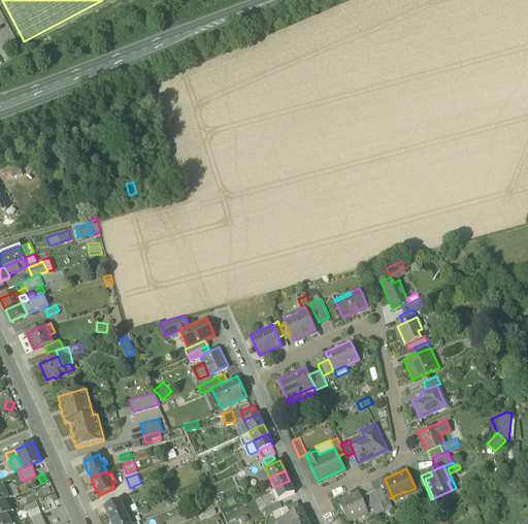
[(294,491),(289,481),(274,487),(278,497),(294,491)]
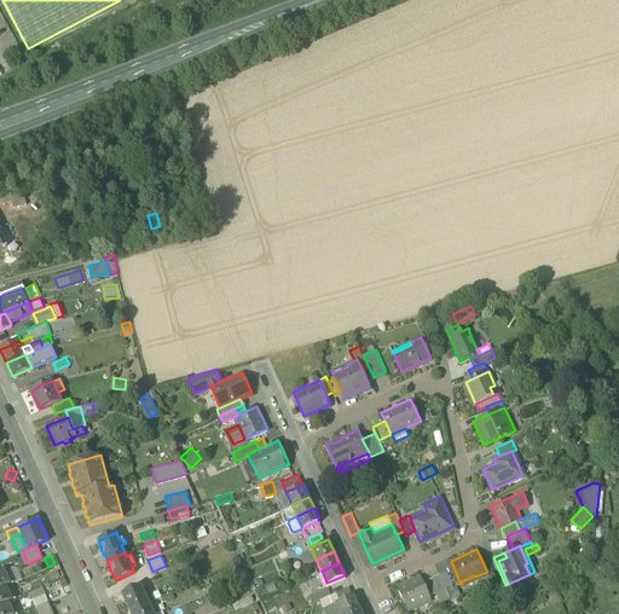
[(13,566),(5,571),(11,584),(22,579),(16,567),(13,566)]
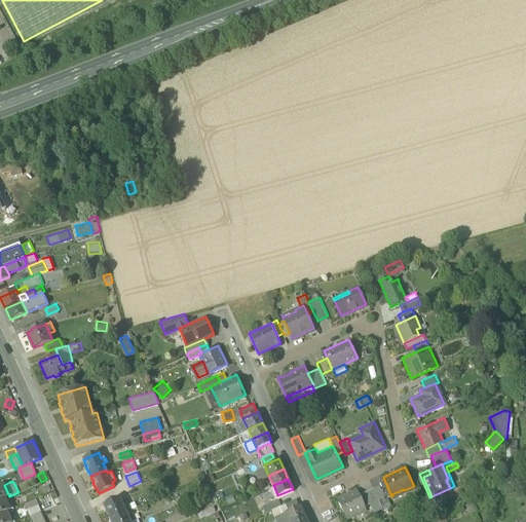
[(379,484),(373,486),(378,497),(384,495),(379,484)]
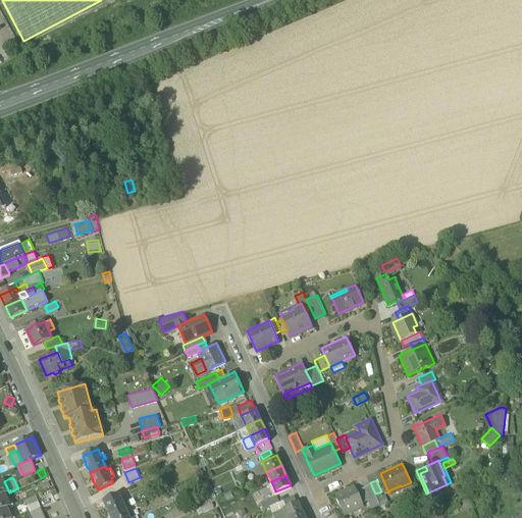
[(0,497),(5,495),(9,493),(4,481),(0,482),(0,497)]
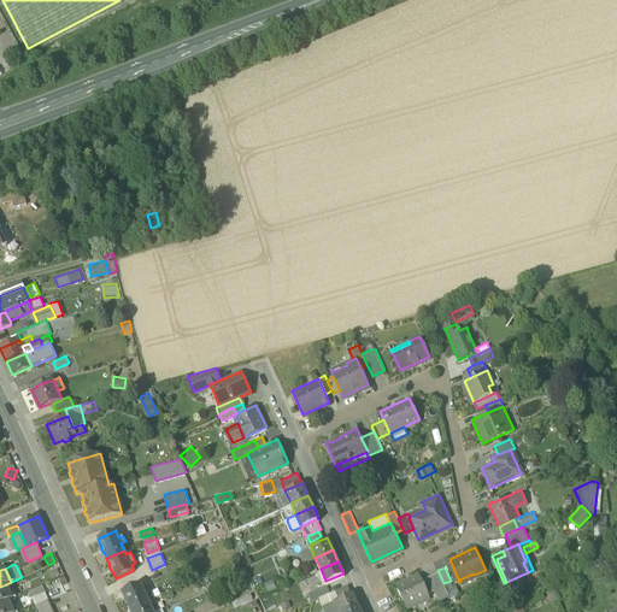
[(434,588),(444,583),(438,570),(421,578),(427,592),(434,588)]
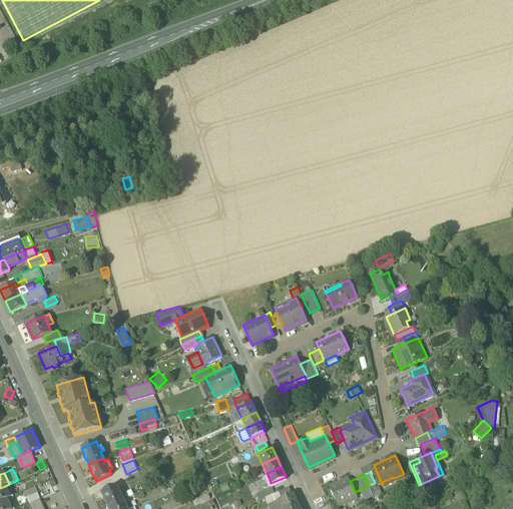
[(330,485),(338,504),(357,496),(355,492),(350,481),(348,477),(330,485)]
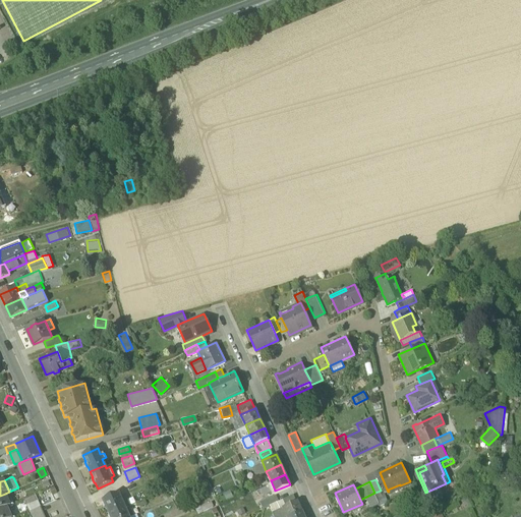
[(55,498),(51,486),(37,492),(41,503),(55,498)]
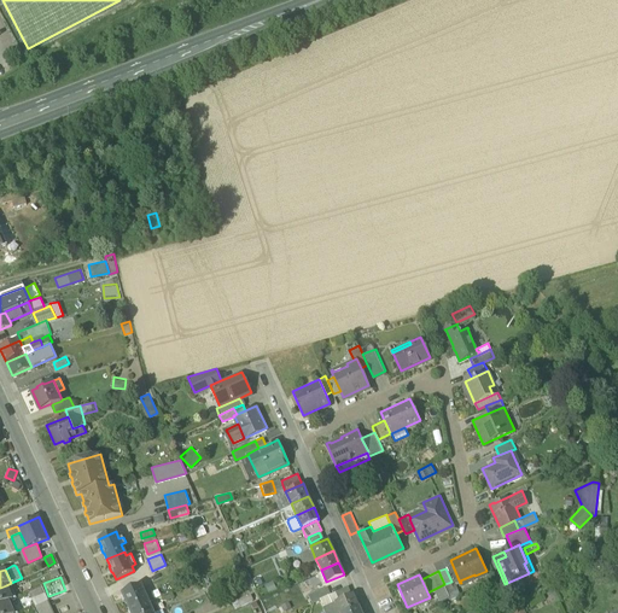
[(273,579),(264,583),(268,590),(277,587),(273,579)]
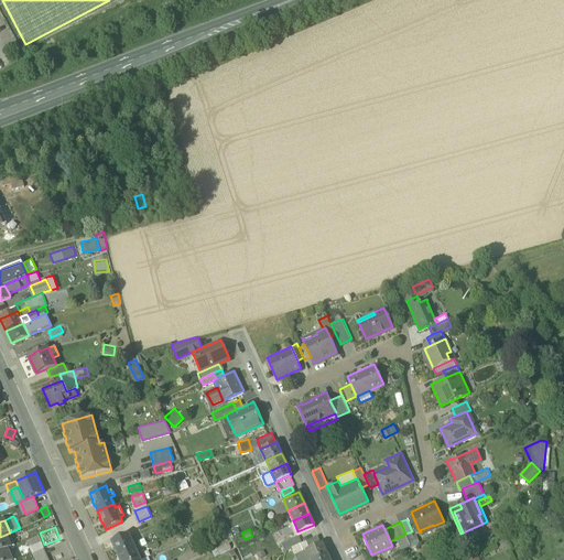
[(111,540),(118,556),(136,548),(129,532),(111,540)]
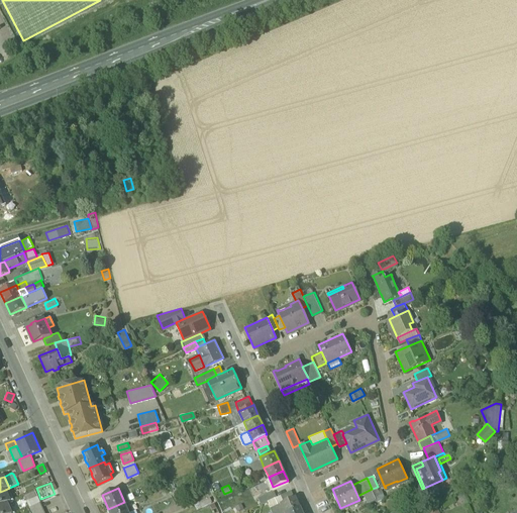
[(382,488),(373,492),(377,498),(377,500),(385,496),(382,488)]
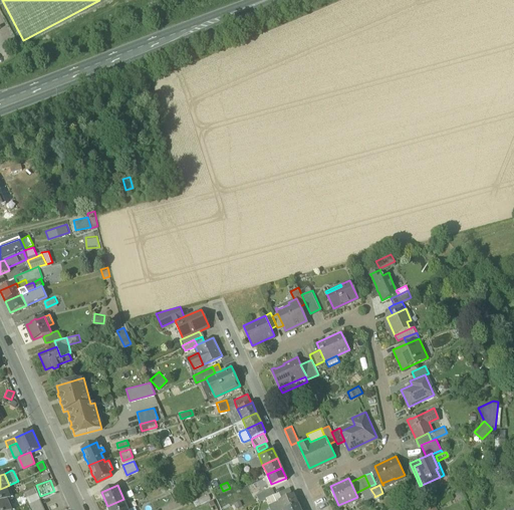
[(266,496),(275,492),(272,486),(256,493),(259,499),(266,496)]
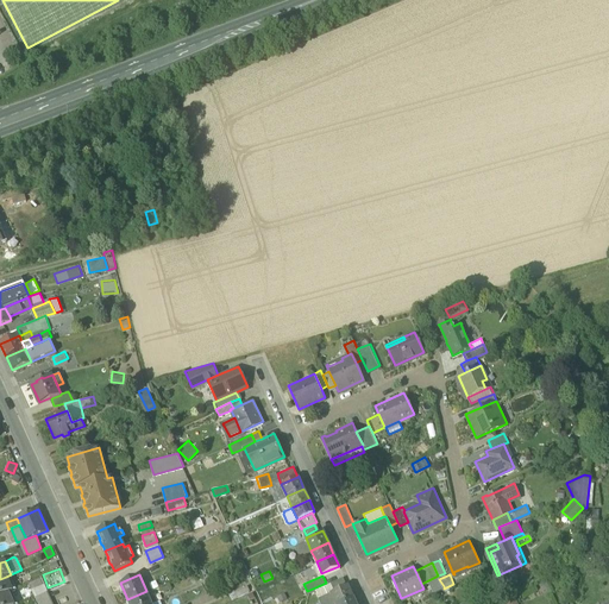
[(331,582),(334,590),(347,585),(343,576),(331,582)]
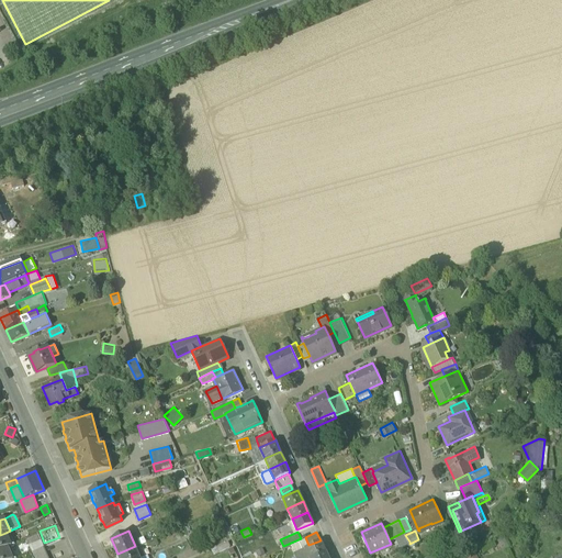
[(405,535),(404,532),(395,536),(400,546),(409,542),(405,535)]
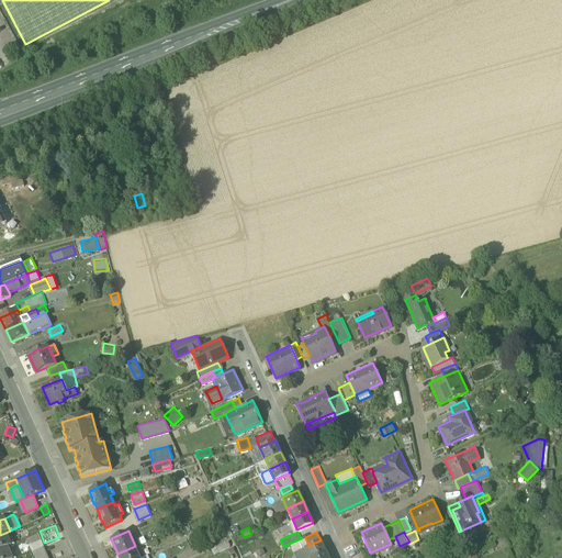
[(12,545),(6,533),(0,535),(0,549),(8,547),(12,545)]
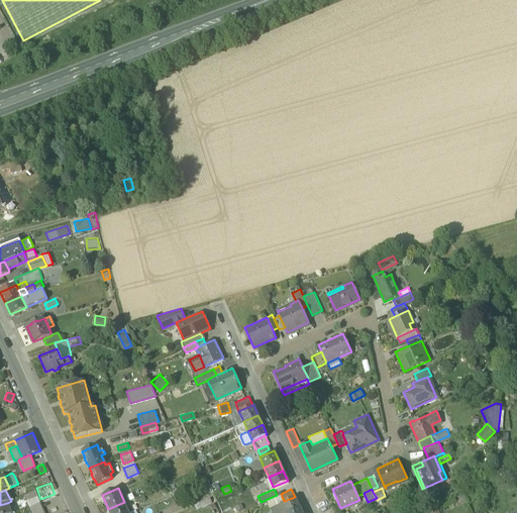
[(22,496),(24,502),(37,496),(34,490),(22,496)]
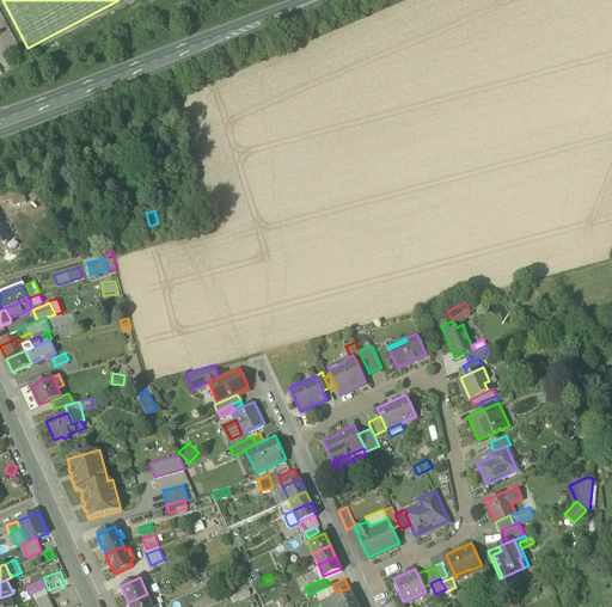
[(152,592),(154,595),(163,592),(165,592),(171,589),(169,583),(152,592)]
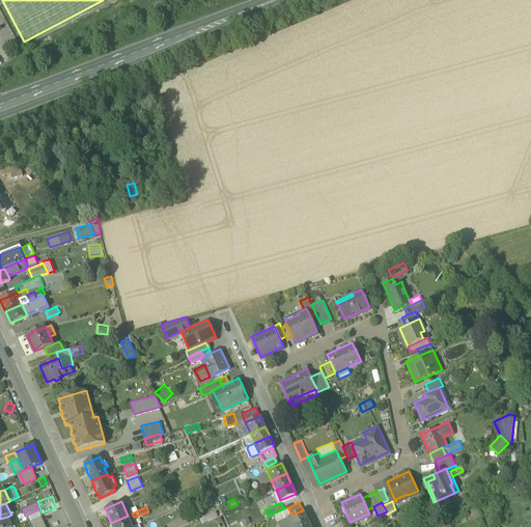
[(291,515),(288,507),(284,508),(275,512),(278,521),(288,517),(291,515)]
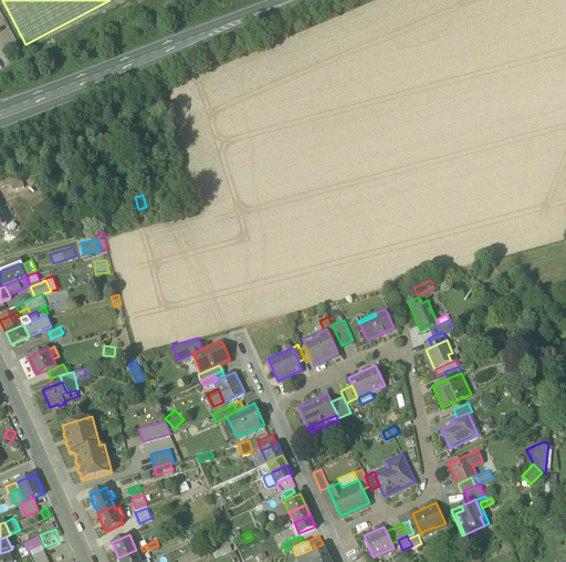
[(43,550),(41,543),(27,550),(30,555),(43,550)]
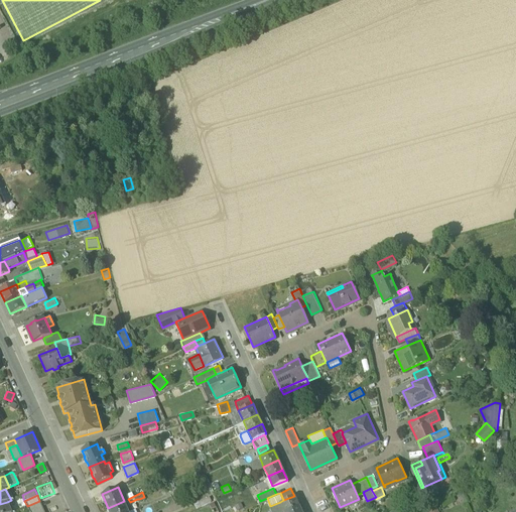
[(283,500),(280,502),(284,511),(299,505),(294,495),(294,496),(283,500)]
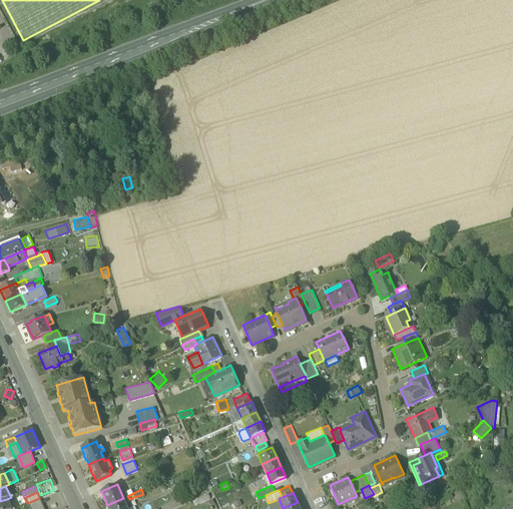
[(204,500),(202,495),(192,499),(194,504),(204,500)]
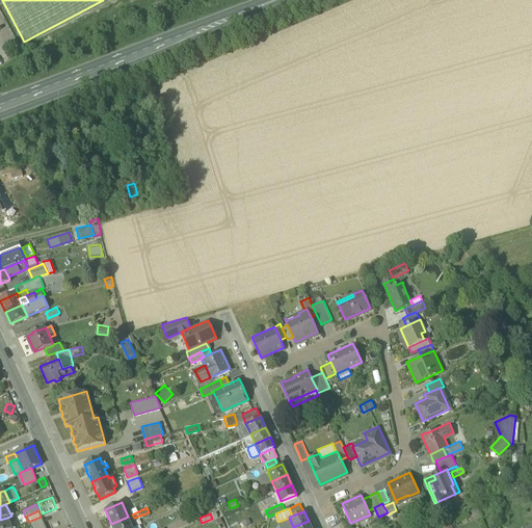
[(185,515),(163,522),(165,527),(187,521),(185,515)]
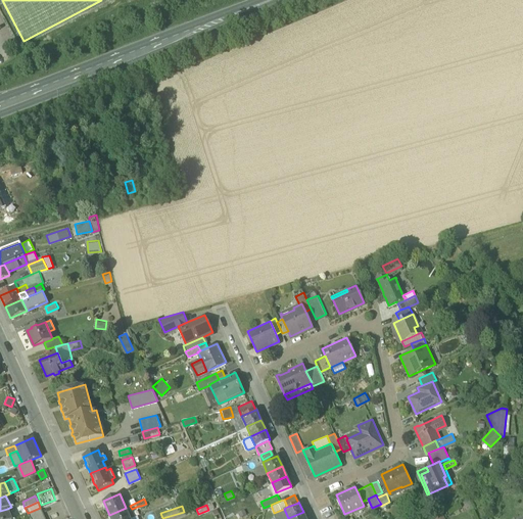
[(45,518),(40,508),(28,513),(30,518),(45,518)]
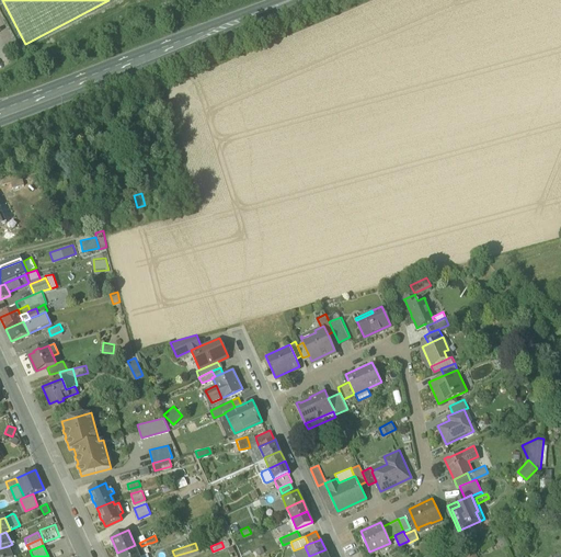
[(135,556),(139,556),(135,545),(117,553),(118,556),(135,556)]
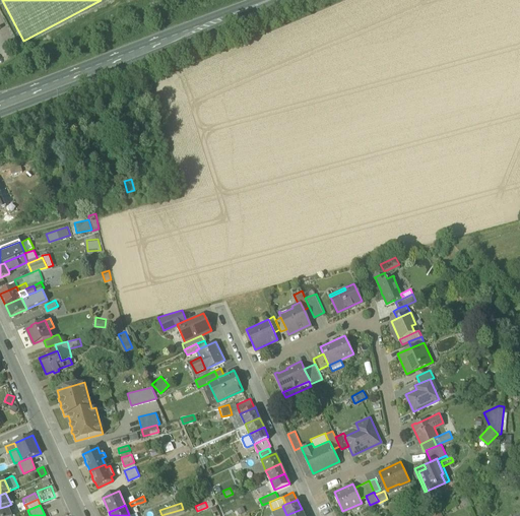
[(439,505),(435,507),(438,515),(441,515),(444,515),(439,505)]
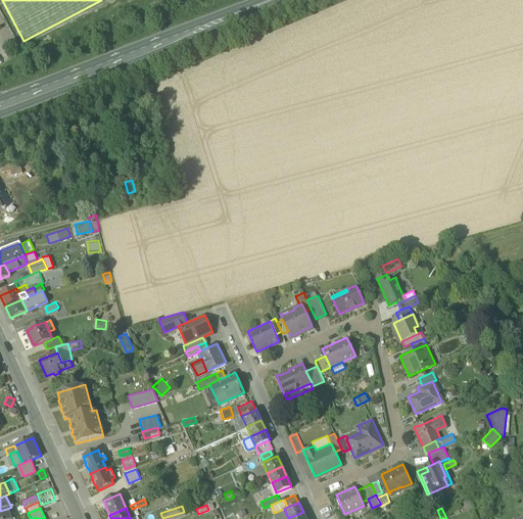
[(11,518),(7,509),(0,511),(0,518),(11,518)]
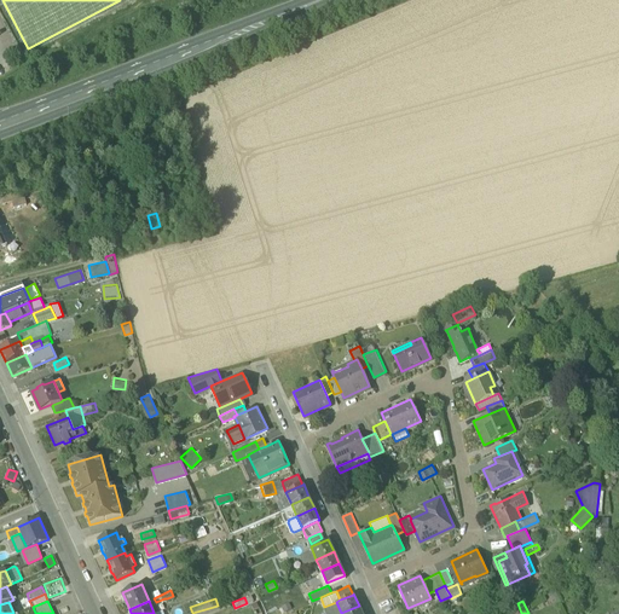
[(327,613),(341,613),(336,602),(324,607),(327,613)]
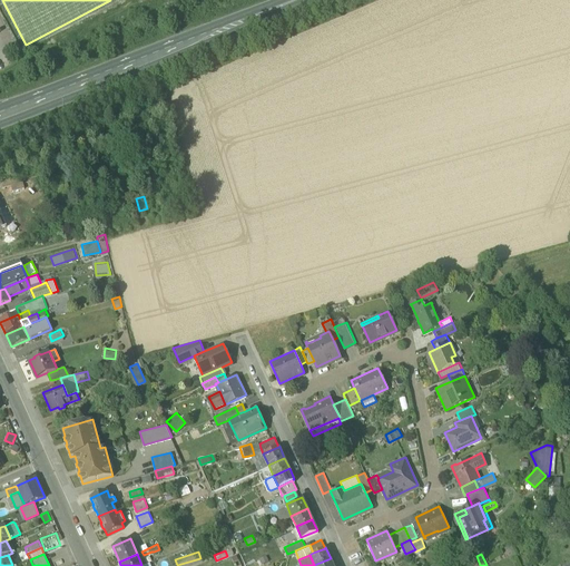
[(473,565),(480,565),(477,556),(471,559),(473,565)]
